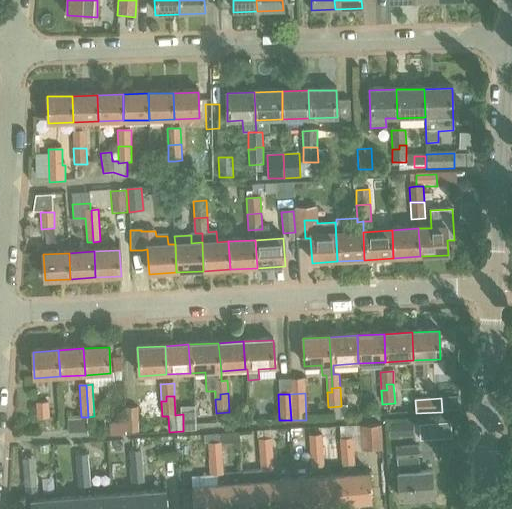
[(37,420),(49,419),(49,403),(36,404),(37,420)]
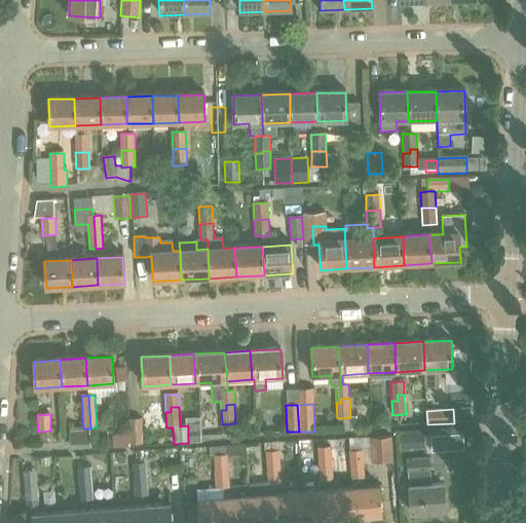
[(128,419),(128,440),(128,445),(142,445),(142,419),(128,419)]
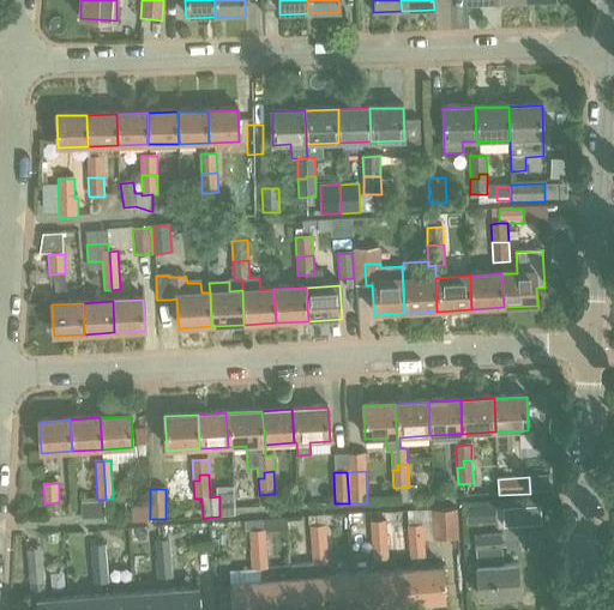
[(542,526),(541,507),(529,508),(530,527),(542,526)]
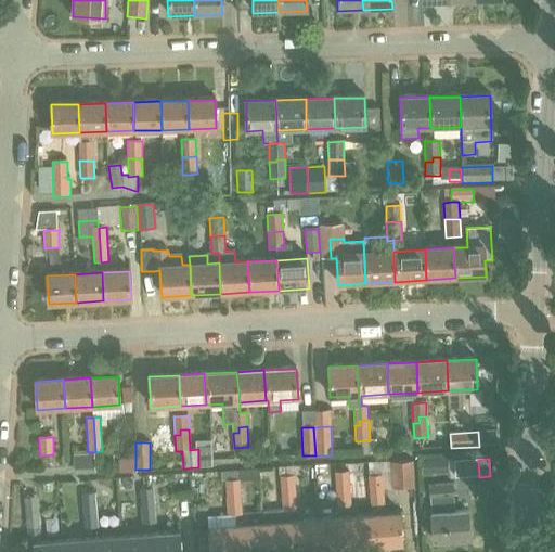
[(391,489),(415,489),(413,462),(390,463),(391,489)]
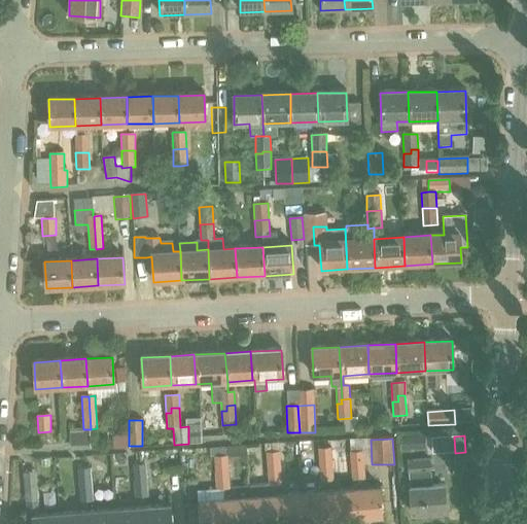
[(401,440),(402,452),(426,451),(425,439),(401,440)]
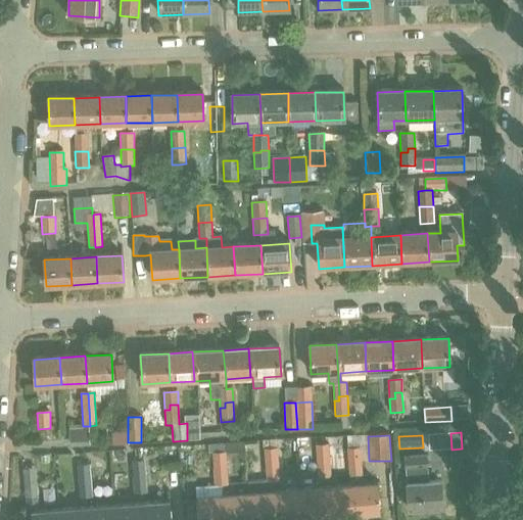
[(225,444),(208,445),(208,455),(212,454),(219,454),(226,453),(225,444)]
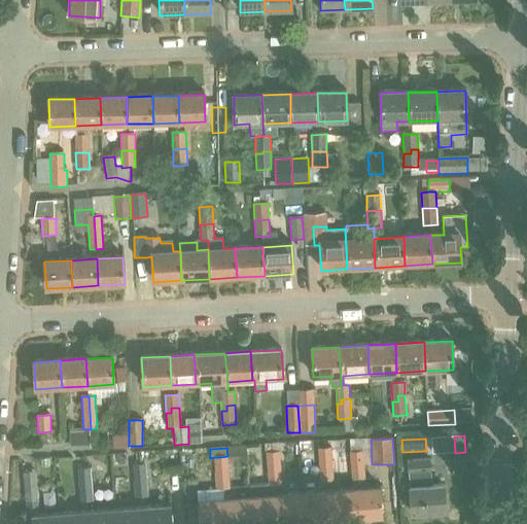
[(331,448),(325,449),(327,482),(334,481),(331,448)]
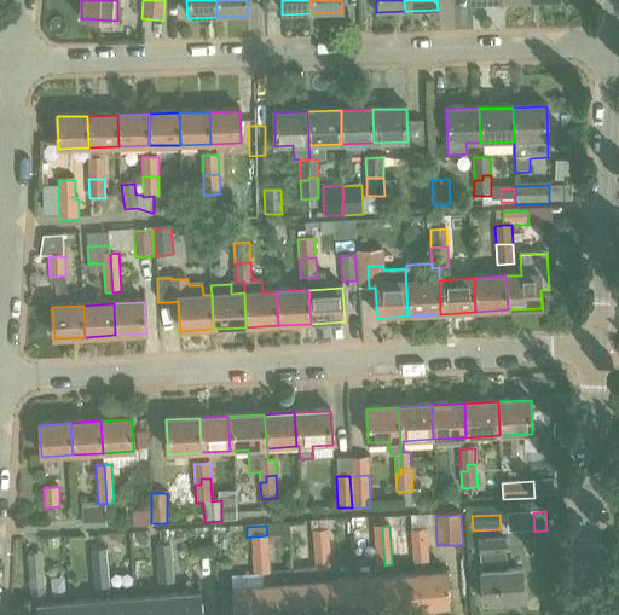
[(374,527),(374,539),(376,566),(385,566),(382,527),(374,527)]
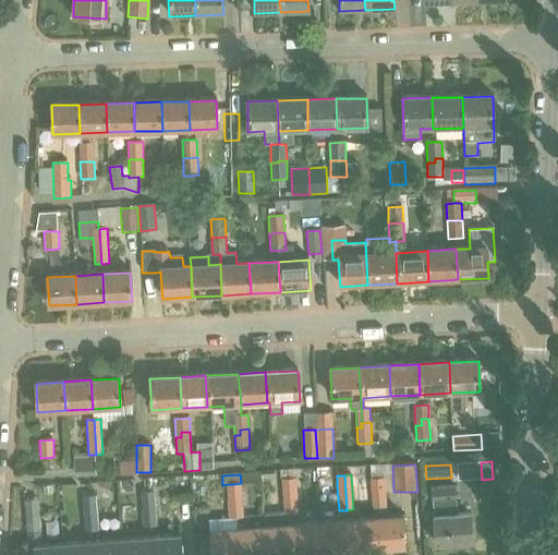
[(372,479),(373,490),(371,490),(372,509),(373,508),(374,519),(376,519),(377,549),(405,546),(403,517),(387,518),(386,507),(385,489),(385,478),(372,479)]
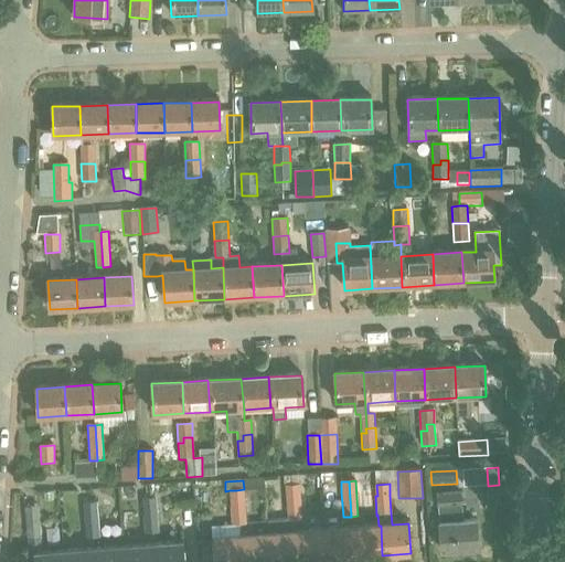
[(300,485),(292,486),(295,521),(302,520),(300,485)]
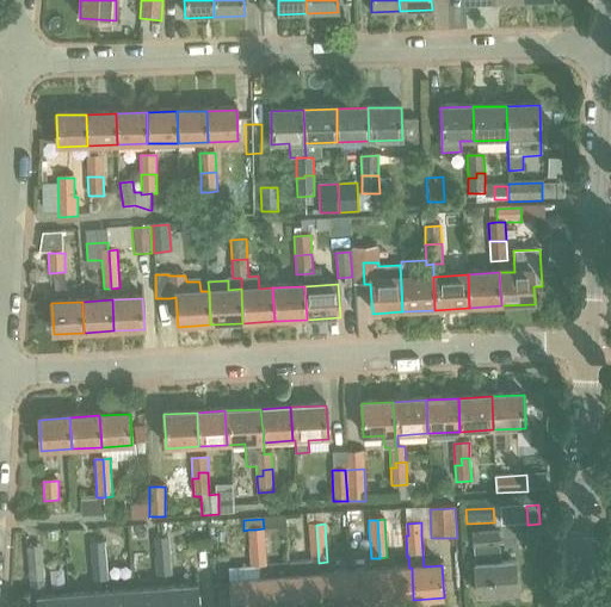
[(319,563),(316,525),(308,525),(310,563),(319,563)]
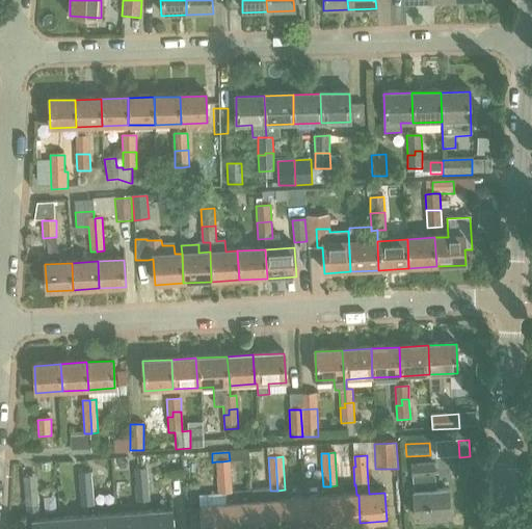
[(230,460),(222,461),(224,495),(232,495),(230,460)]
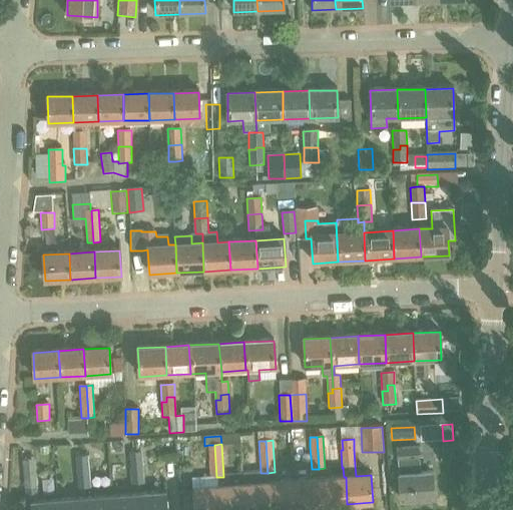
[(80,445),(64,446),(65,458),(75,458),(77,488),(84,488),(82,457),(81,457),(80,445)]
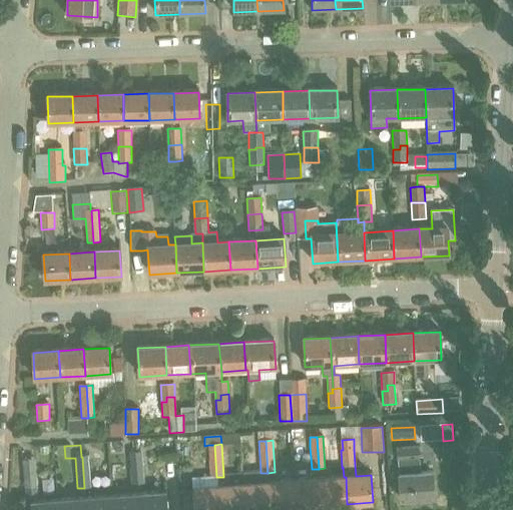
[(216,477),(214,445),(208,445),(210,478),(216,477)]
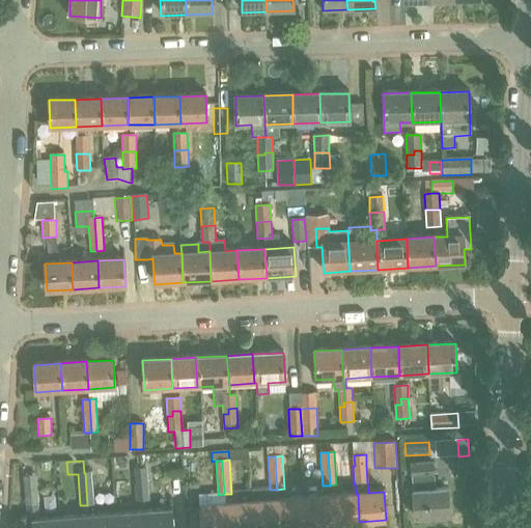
[(412,478),(414,492),(423,492),(422,477),(434,476),(432,465),(411,467),(412,478)]
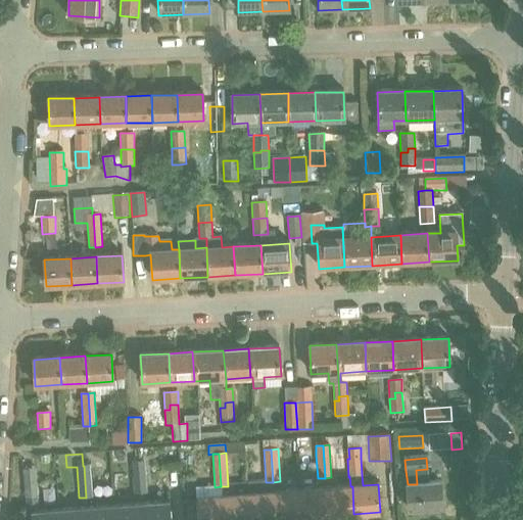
[(145,461),(139,462),(141,494),(147,494),(145,461)]
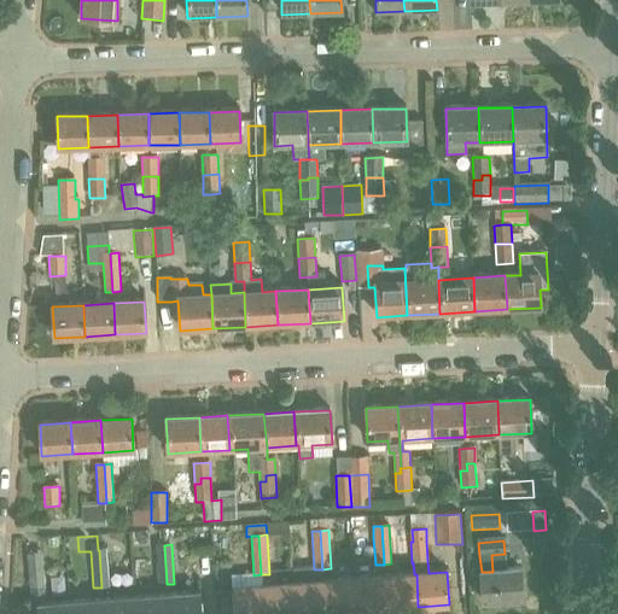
[(167,584),(164,545),(155,545),(158,585),(167,584)]
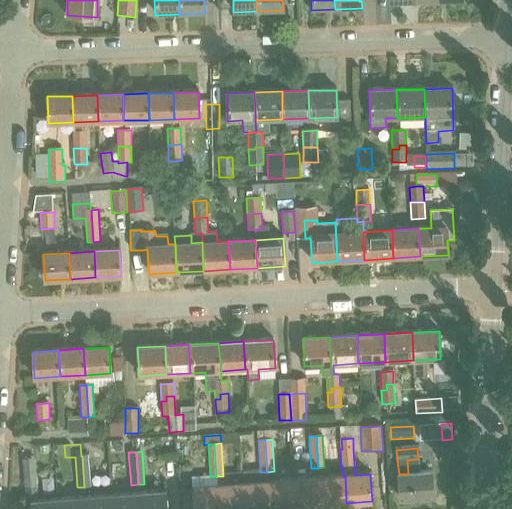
[(88,456),(82,456),(84,487),(90,486),(88,456)]
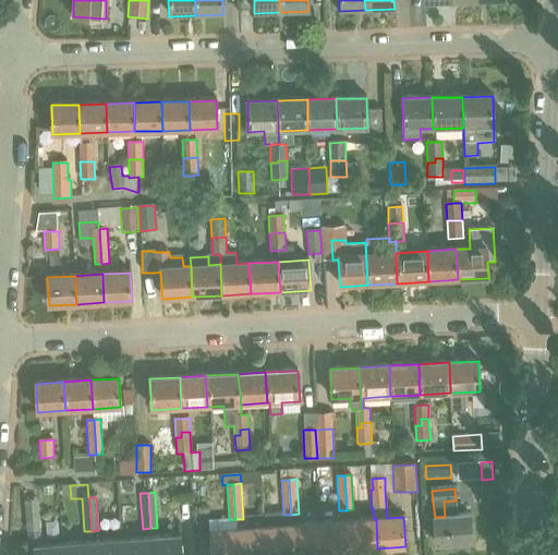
[(25,501),(27,532),(28,553),(34,552),(34,554),(63,554),(63,545),(41,547),(37,499),(25,501)]
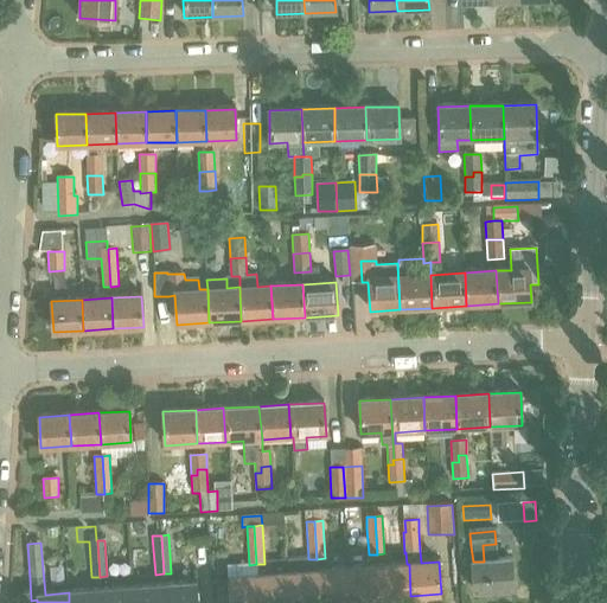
[(511,559),(484,562),(473,562),(472,562),(474,592),(513,589),(511,559)]
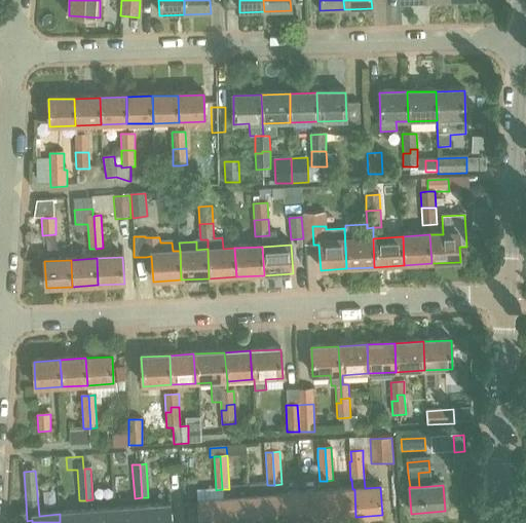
[(352,489),(328,491),(330,519),(355,517),(354,489),(352,489)]
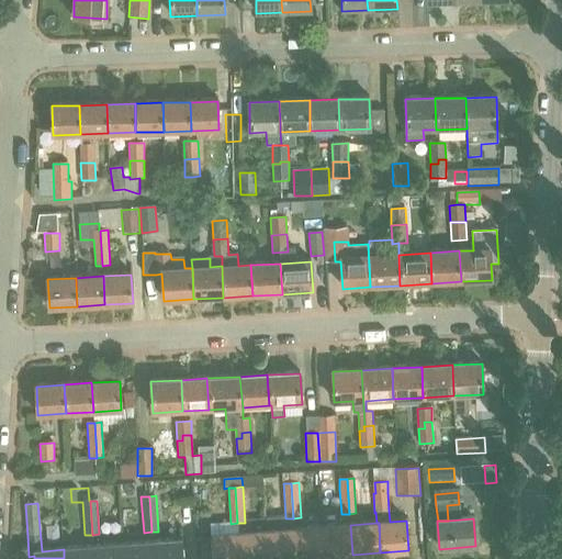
[(350,525),(323,527),(325,557),(352,555),(350,525)]
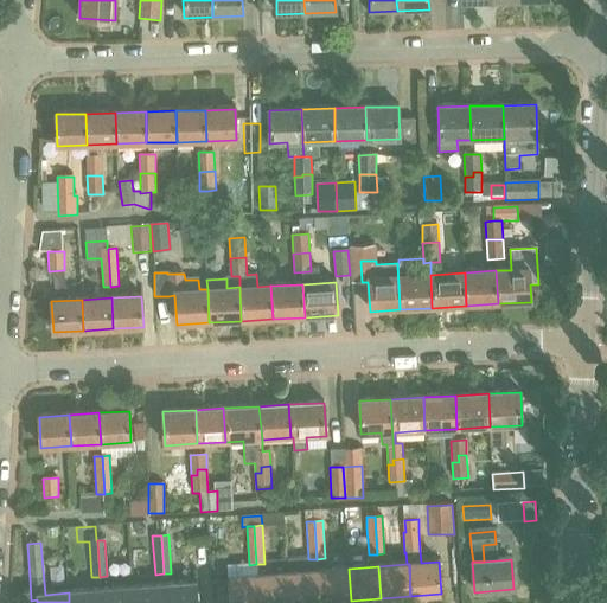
[(349,569),(318,571),(320,602),(336,602),(351,601),(349,569)]
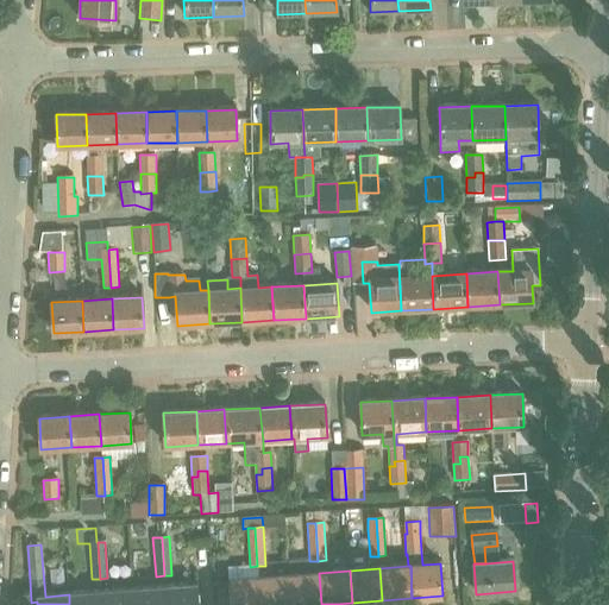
[(319,573),(289,575),(292,604),(321,604),(319,573)]
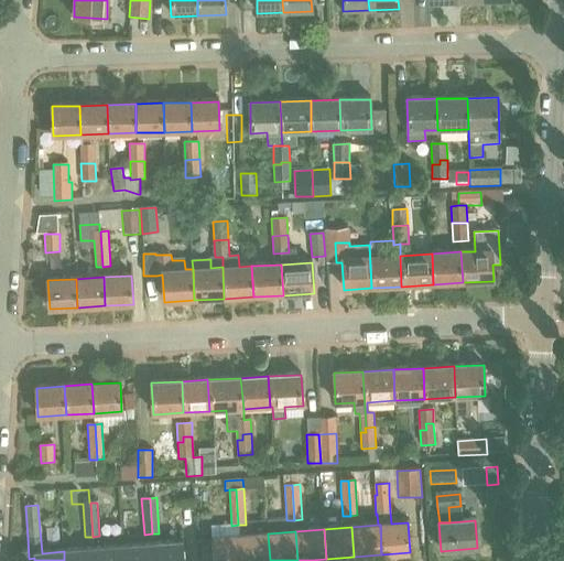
[(268,533),(240,536),(241,560),(270,560),(268,533)]
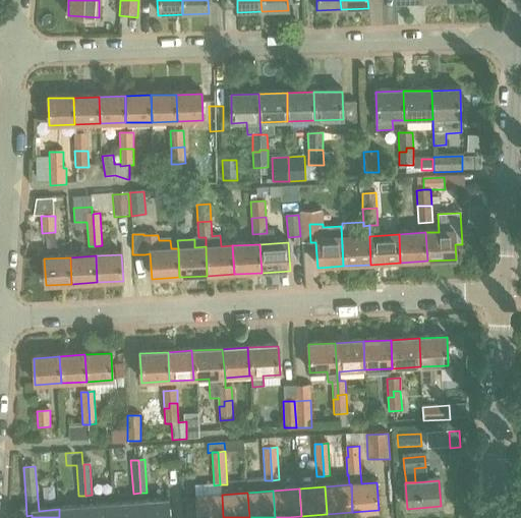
[(223,517),(222,495),(195,497),(196,517),(223,517)]
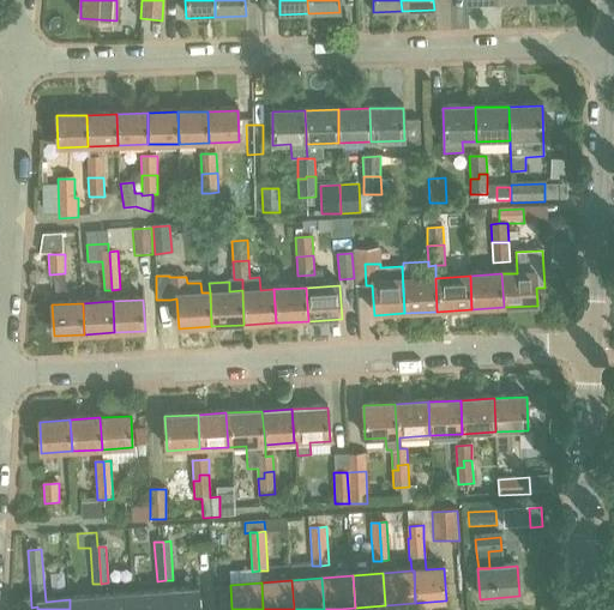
[(200,609),(199,590),(167,592),(168,609),(200,609)]
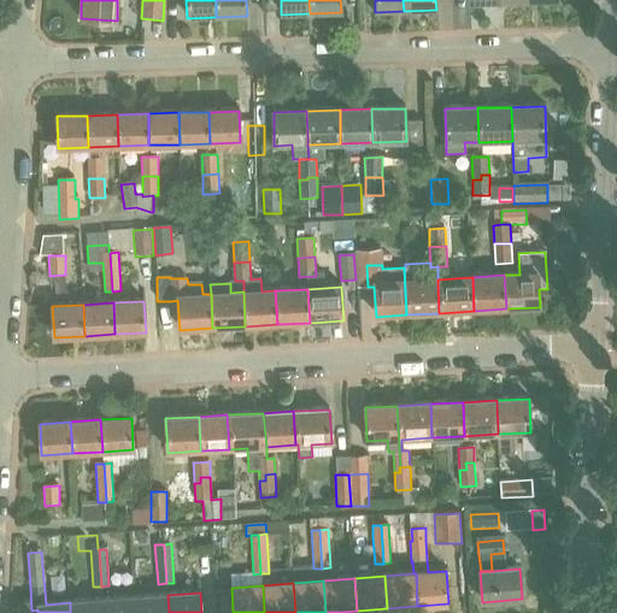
[(169,612),(168,595),(135,597),(136,612),(169,612)]
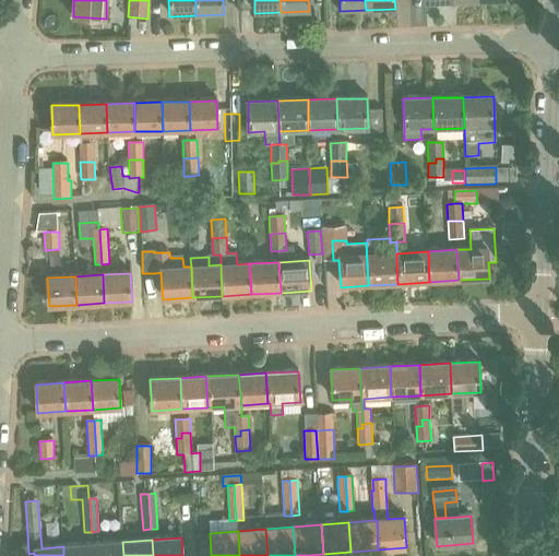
[(123,555),(122,542),(93,544),(93,555),(123,555)]
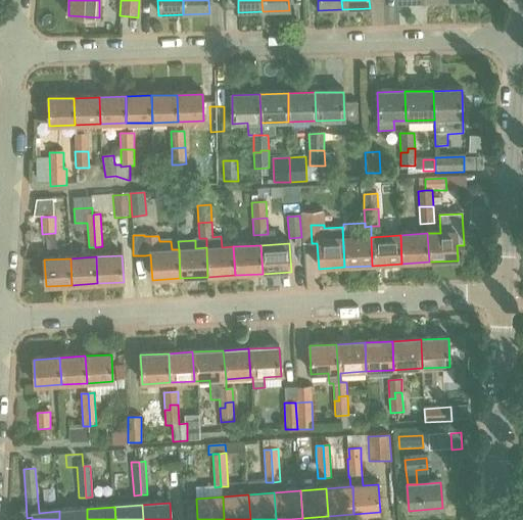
[(87,519),(87,509),(59,511),(59,519),(87,519)]
